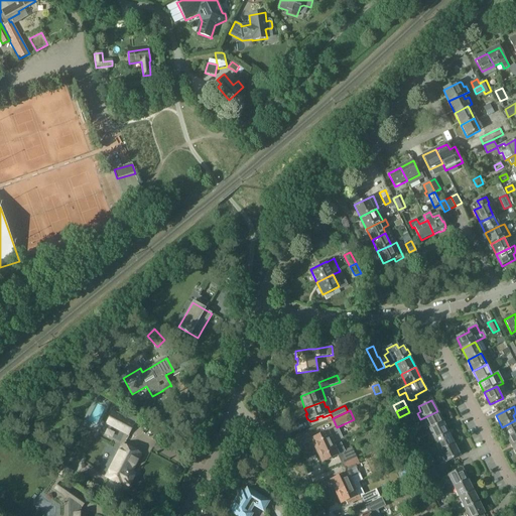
[(437,411),(424,418),(429,429),(443,422),(437,411)]
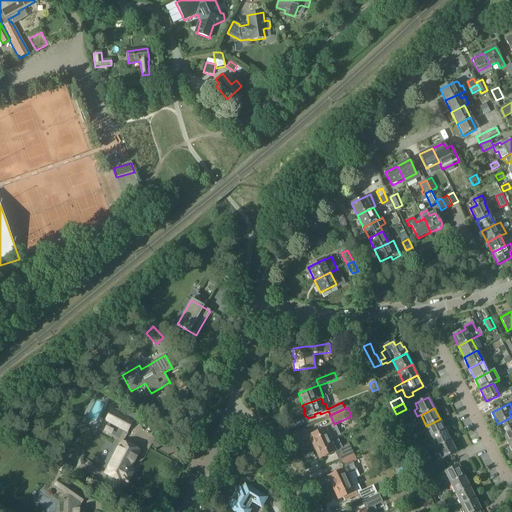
[(115,426),(127,433),(134,419),(122,413),(115,426)]
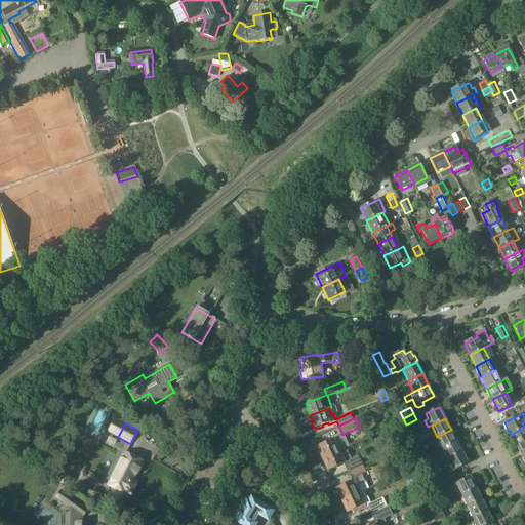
[(516,445),(524,440),(524,429),(524,428),(511,435),(516,445)]
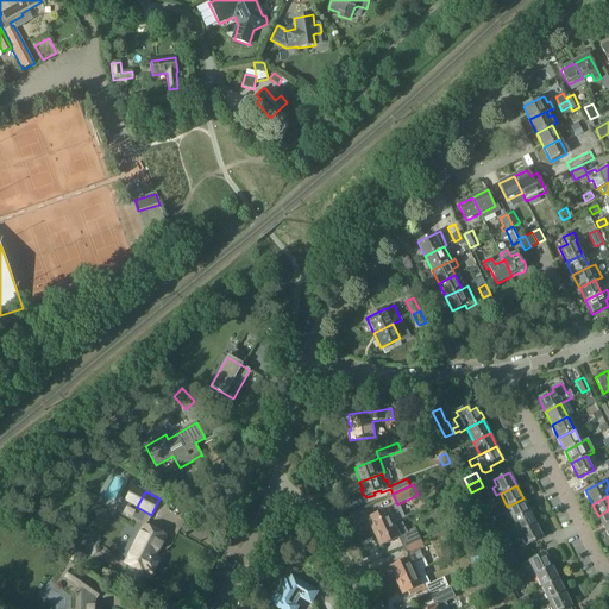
[(514,520),(529,512),(523,498),(507,507),(514,520)]
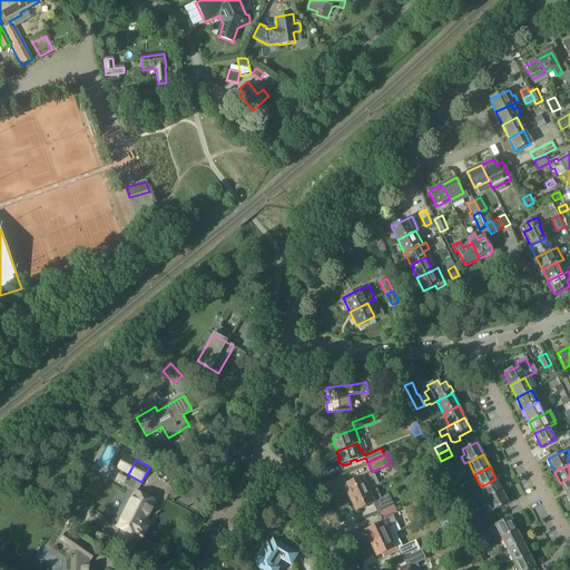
[(351,499),(376,487),(375,487),(379,484),(373,472),(344,485),(351,499)]
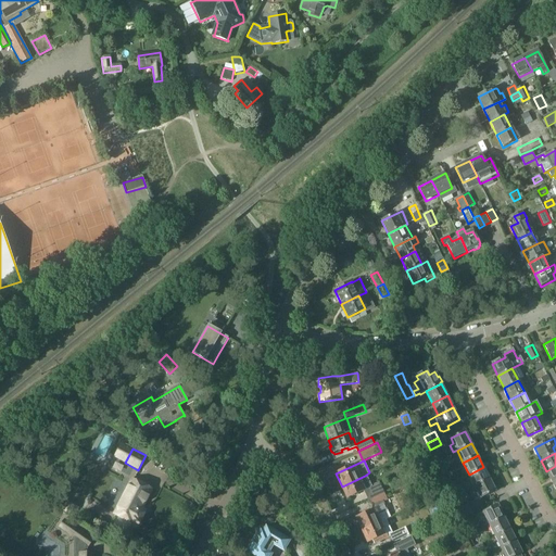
[(430,464),(420,468),(422,474),(432,469),(430,464)]
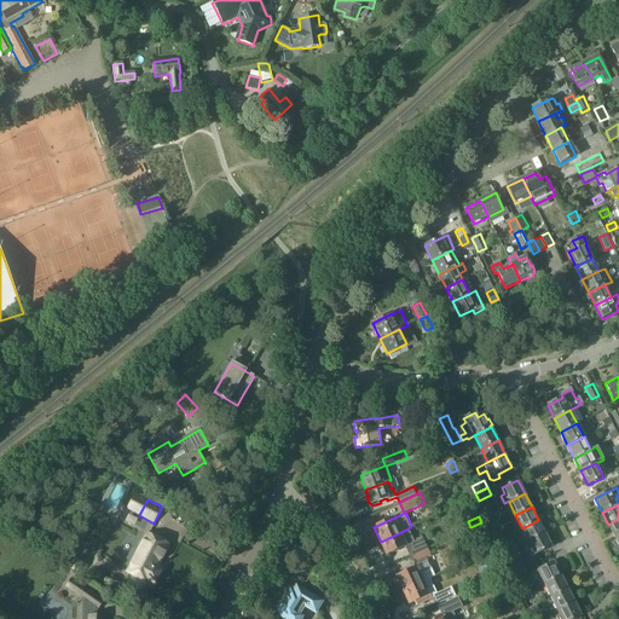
[(618,519),(608,525),(615,539),(618,536),(618,519)]
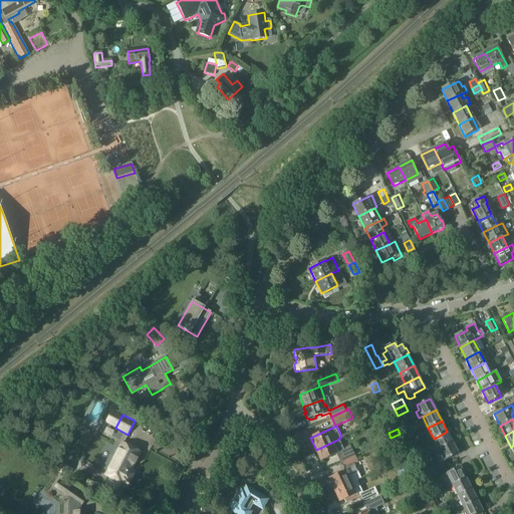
[(447,432),(434,439),(439,450),(452,443),(447,432)]
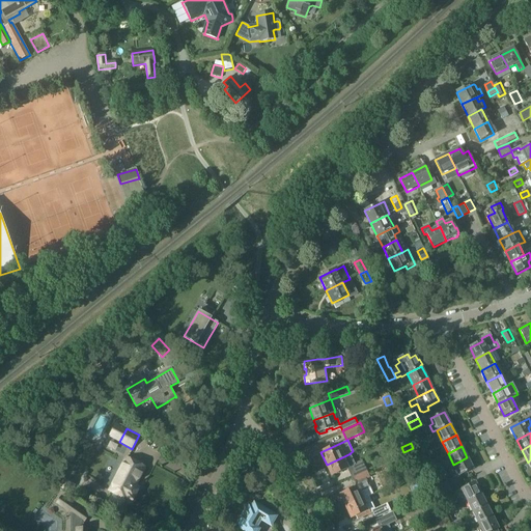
[(427,449),(420,452),(423,457),(430,453),(427,449)]
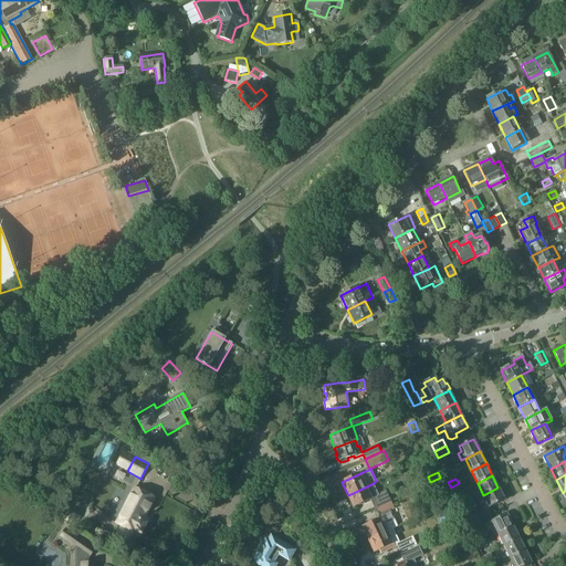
[(377,507),(391,501),(387,491),(378,494),(374,483),(348,495),(354,507),(373,499),(377,507)]
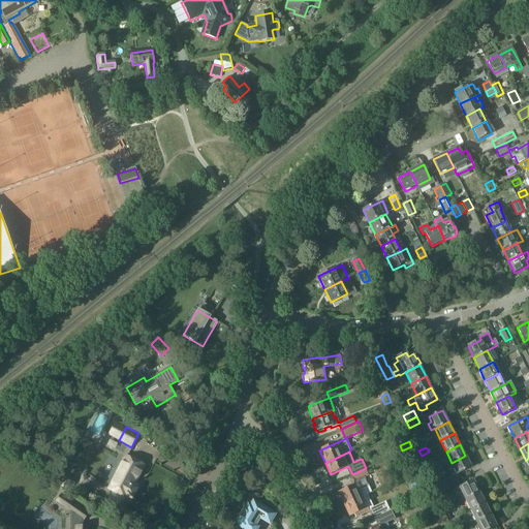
[(252,456),(252,465),(260,465),(260,456),(252,456)]
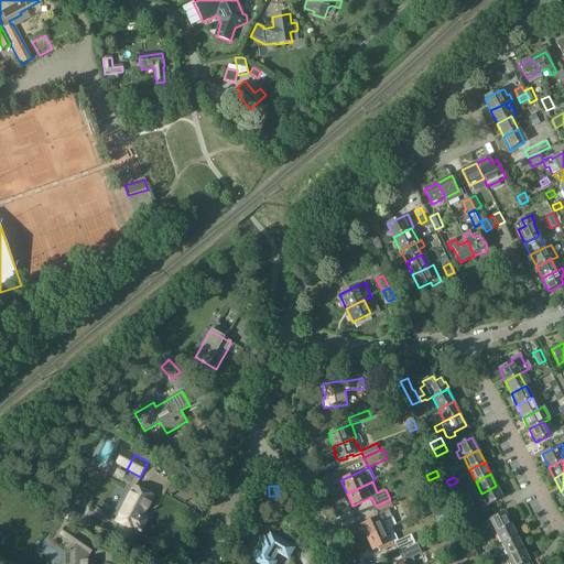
[(496,486),(481,494),(488,506),(502,498),(496,486)]
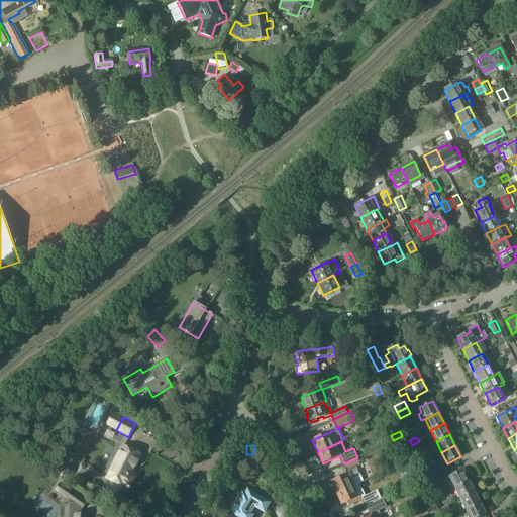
[(133,479),(134,476),(131,474),(140,455),(123,446),(120,452),(118,451),(115,457),(117,458),(107,478),(127,489),(129,486),(131,485),(133,481),(133,479)]
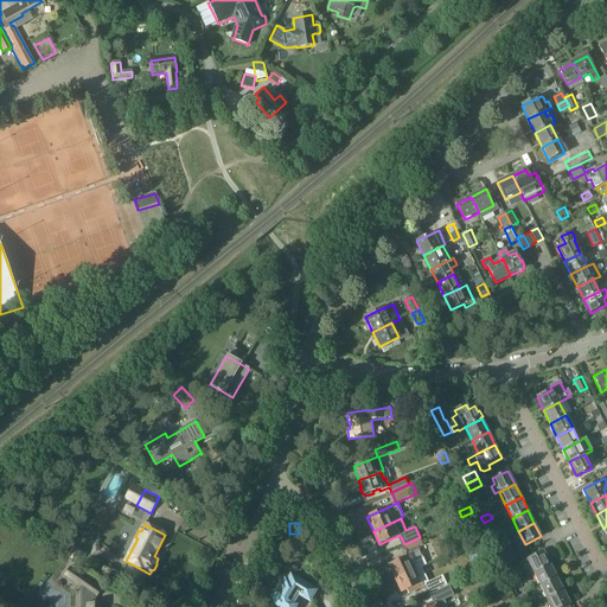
[(395,579),(427,564),(419,548),(423,545),(420,537),(404,544),(410,556),(389,566),(395,579)]
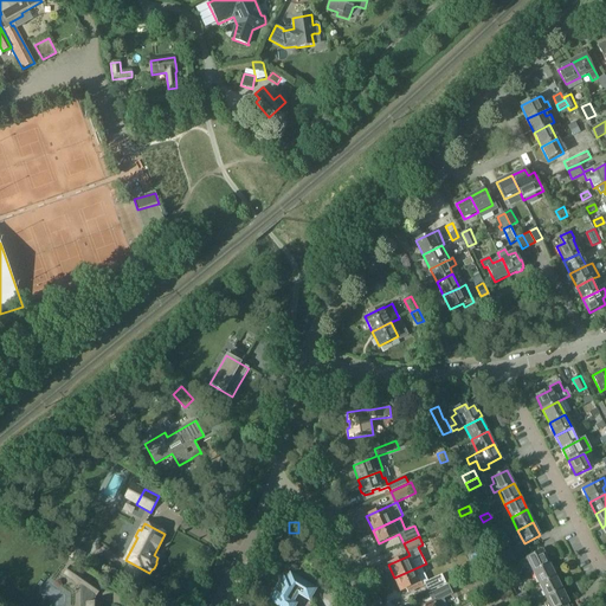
[(86,554),(71,545),(63,558),(78,567),(86,554)]
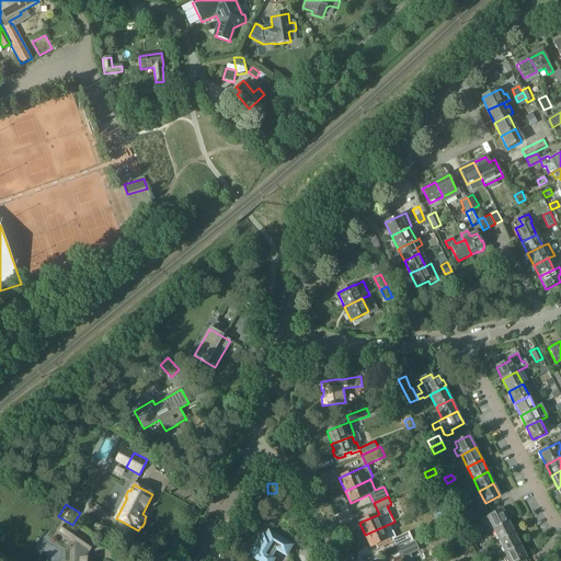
[(465,521),(476,515),(472,508),(461,514),(465,521)]
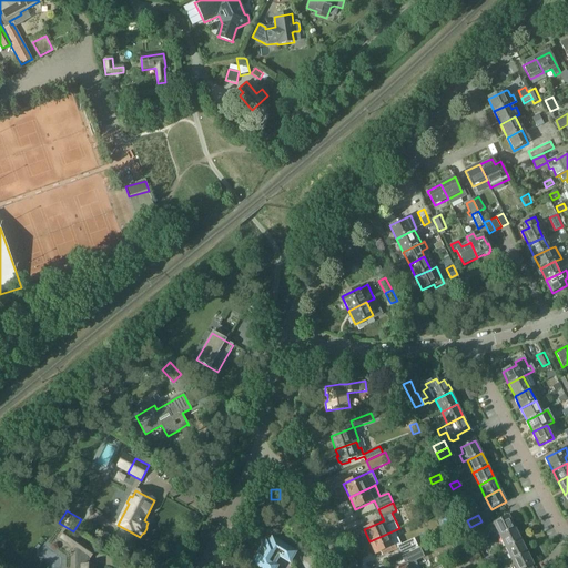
[(499,536),(515,528),(508,516),(487,527),(489,531),(490,533),(495,533),(497,536),(499,536)]
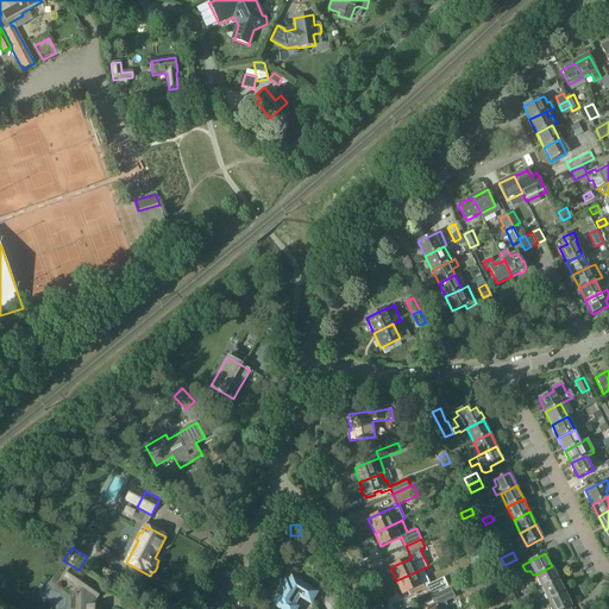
[(476,567),(478,572),(497,563),(495,557),(481,565),(476,567)]
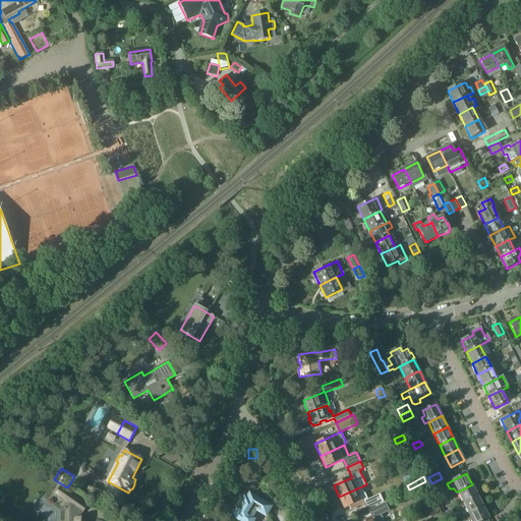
[(445,484),(442,478),(431,483),(435,489),(445,484)]
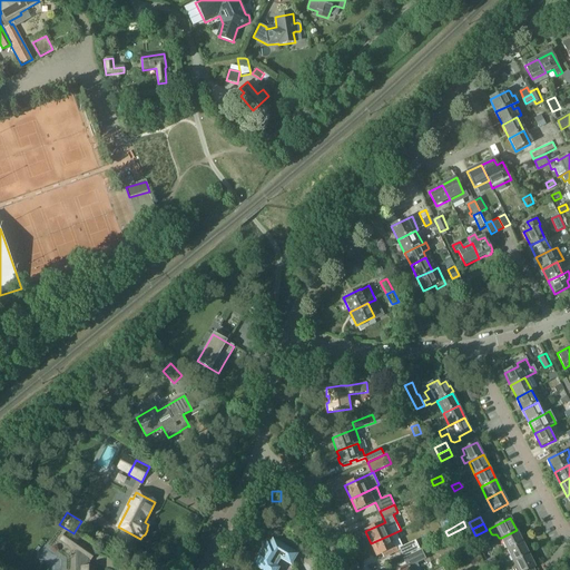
[(401,530),(371,543),(376,557),(383,553),(384,558),(399,551),(397,550),(400,549),(403,556),(420,549),(416,541),(403,547),(396,532),(401,531),(401,530)]
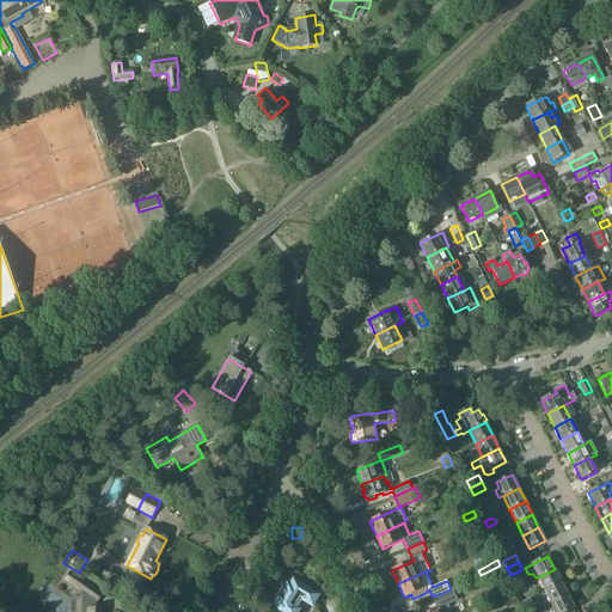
[(545,591),(561,582),(555,569),(538,577),(545,591)]
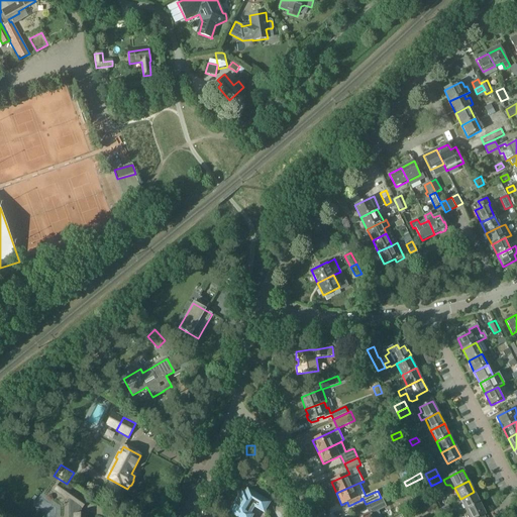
[(72,501),(76,494),(68,489),(64,495),(72,501)]
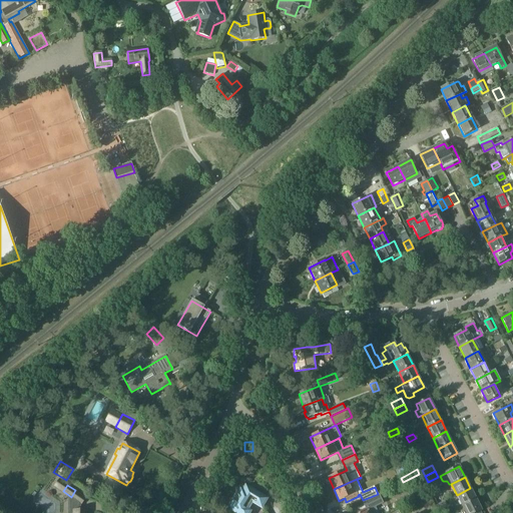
[(233,512),(250,512),(251,512),(247,510),(251,502),(262,508),(267,499),(245,487),(243,491),(240,489),(228,509),(234,512),(233,512)]
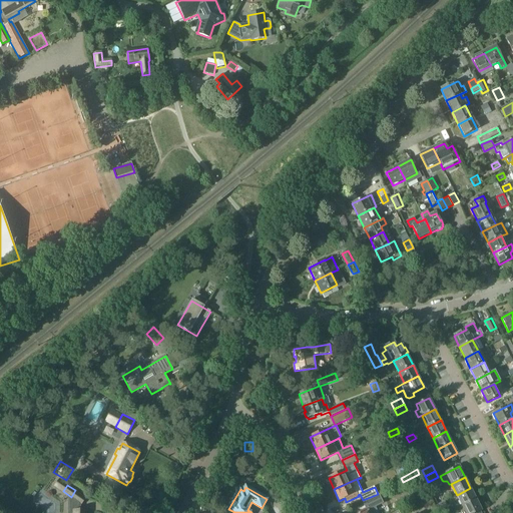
[(463,506),(476,499),(470,488),(457,495),(463,506)]
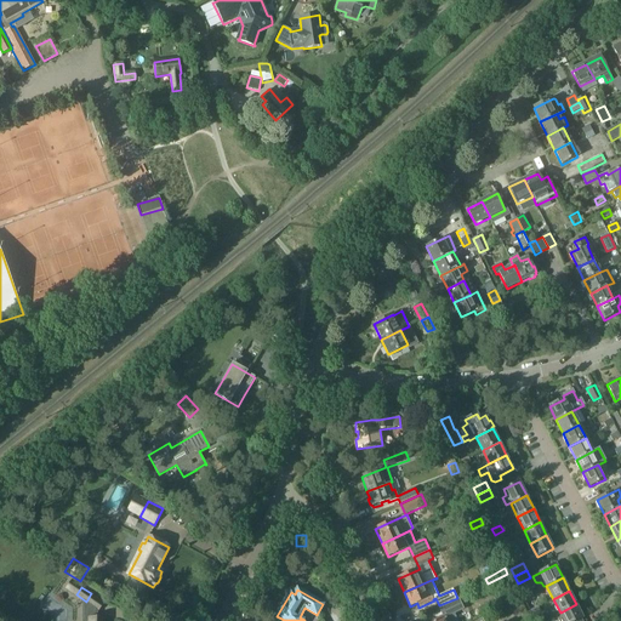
[(516,598),(513,592),(502,597),(506,604),(516,598)]
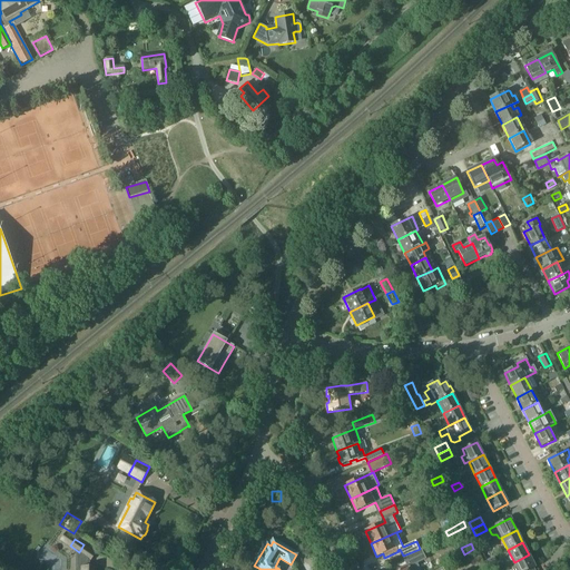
[(420,569),(418,564),(425,560),(423,553),(421,550),(403,559),(406,567),(399,569),(420,569)]
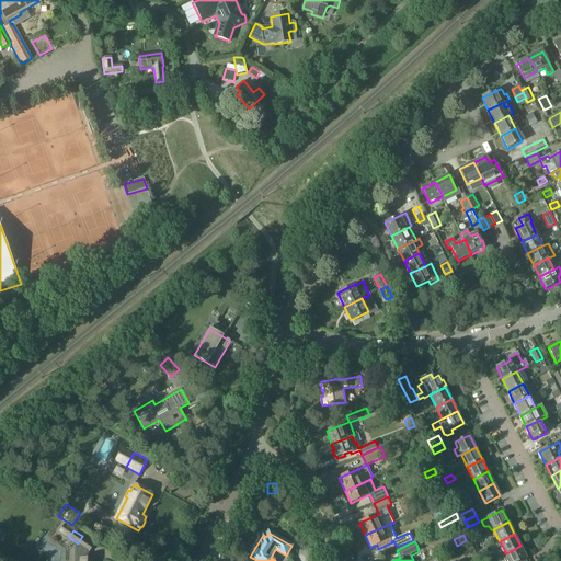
[(462,545),(466,551),(472,548),(469,541),(462,545)]
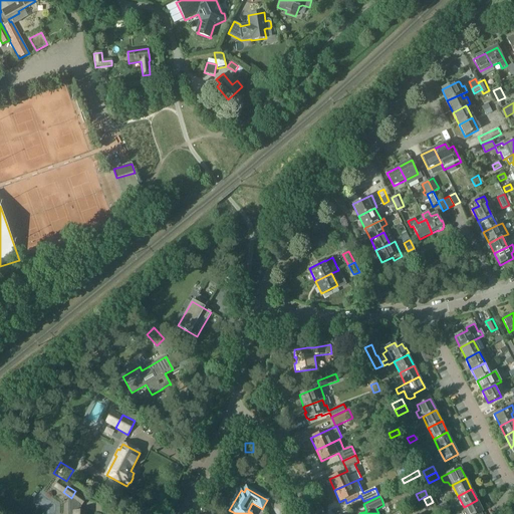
[(477,500),(464,507),(467,513),(481,513),(481,512),(482,511),(477,500)]
